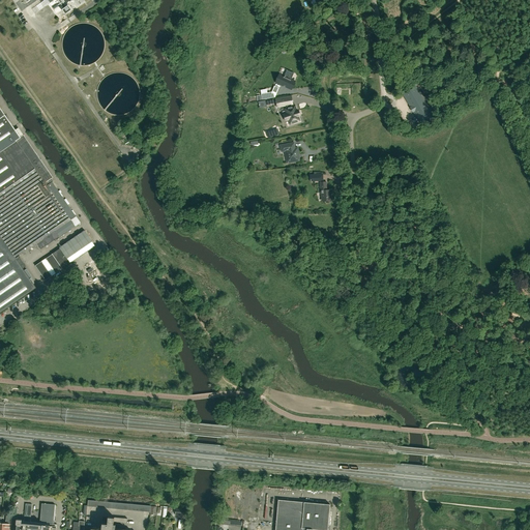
[(43,0),(32,9),(35,13),(54,0),(57,0),(64,8),(62,9),(65,15),(76,7),(77,8),(86,2),(84,0),(43,0)]
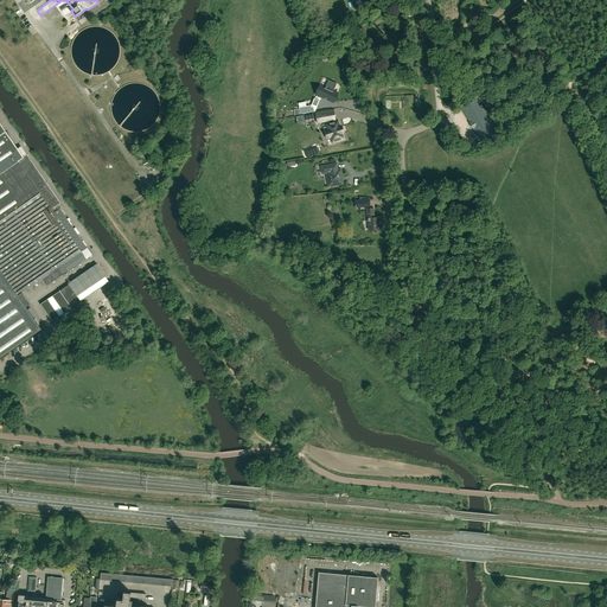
[(325,88),(320,85),(317,95),(333,102),(338,94),(332,91),(331,90),(332,87),(326,84),(325,88)]
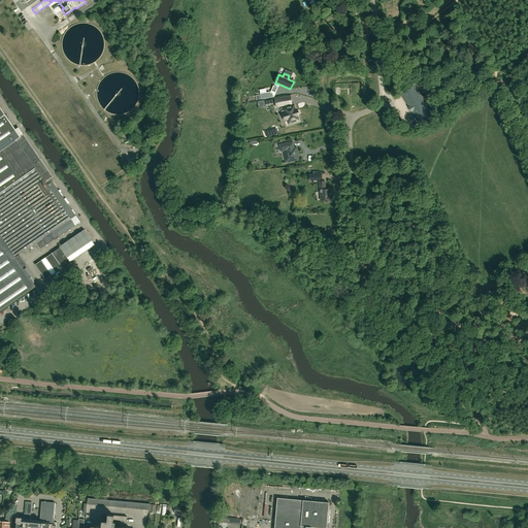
[(410,112),(411,112),(419,125),(432,117),(415,87),(401,95),(408,107),(407,107),(410,112)]
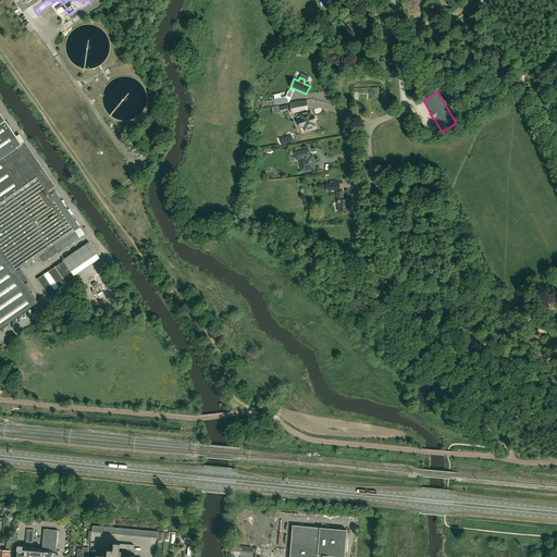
[(291,98),(286,96),(286,97),(274,99),(275,104),(289,102),(291,98)]
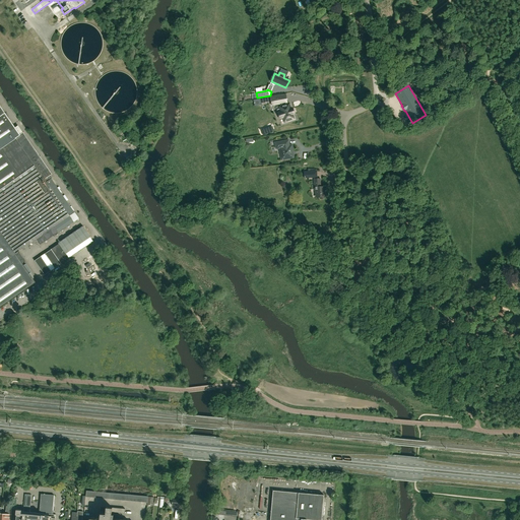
[(280,118),(285,117),(287,121),(294,119),(293,114),(294,114),(294,113),(293,113),(293,110),(293,109),(290,109),(289,104),(285,105),(285,102),(281,103),(280,95),(271,98),(271,101),(275,100),(276,104),(279,104),(280,107),(279,107),(281,112),(278,113),(280,118)]
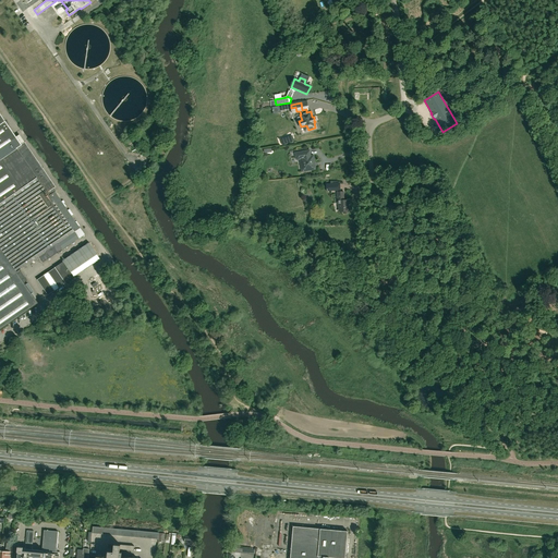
[(0,247),(0,249),(0,247),(0,328),(37,303),(31,293),(34,292),(27,283),(25,284),(24,282),(26,281),(20,270),(39,256),(44,263),(62,250),(79,238),(74,231),(80,228),(55,192),(56,191),(50,183),(51,183),(28,149),(24,143),(22,141),(20,142),(16,137),(0,113),(0,247)]
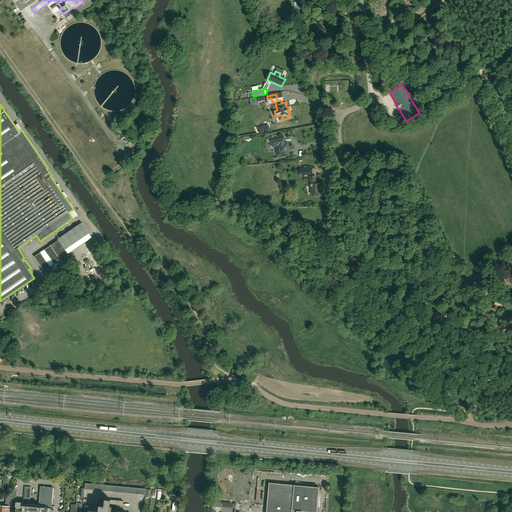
[(287,141),(284,142),(283,137),(270,140),(271,147),(275,146),(277,158),(289,156),(287,141)]
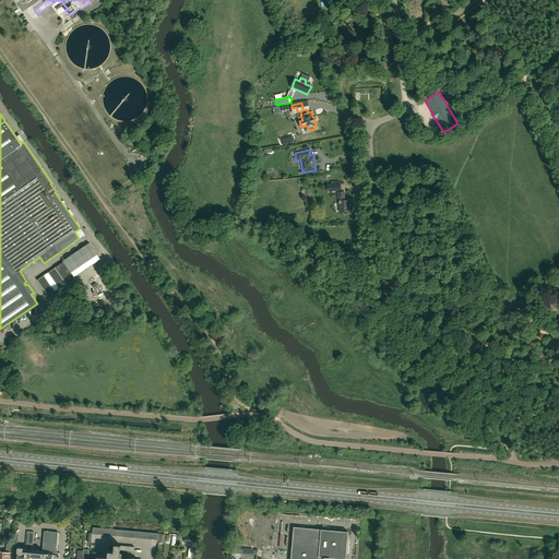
[(344,200),(344,191),(337,192),(337,203),(341,203),(341,212),(349,212),(348,200),(344,200)]
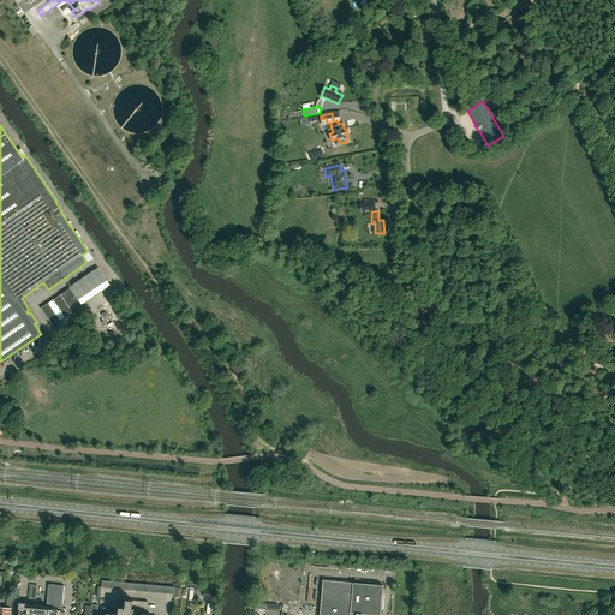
[(72,312),(82,305),(78,300),(107,280),(99,267),(69,287),(70,288),(60,294),(60,296),(53,300),(65,317),(72,312)]
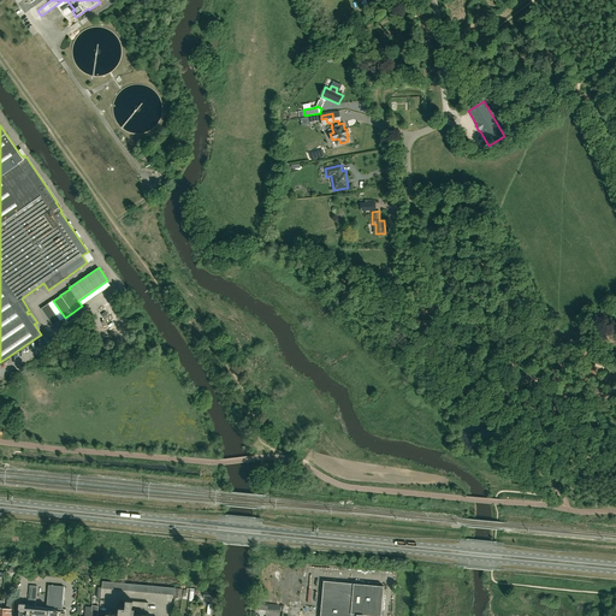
[(53,326),(60,321),(48,303),(41,308),(53,326)]
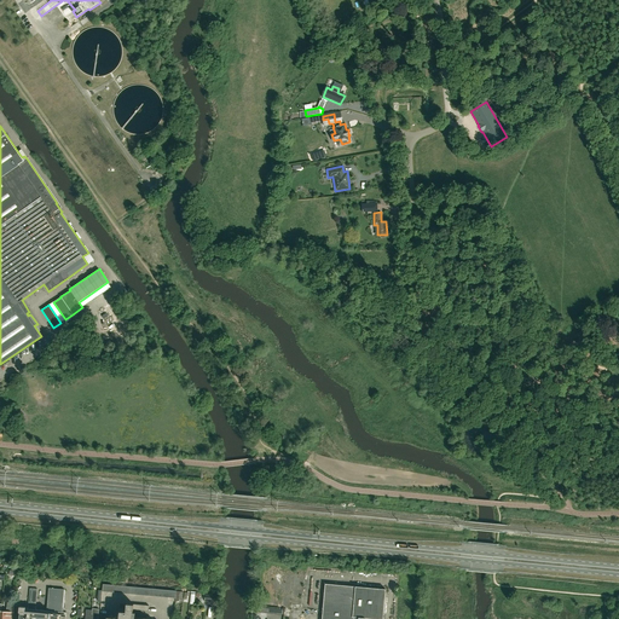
[(0,434),(0,438),(10,440),(11,432),(9,431),(7,438),(4,437),(4,431),(1,431),(0,434)]
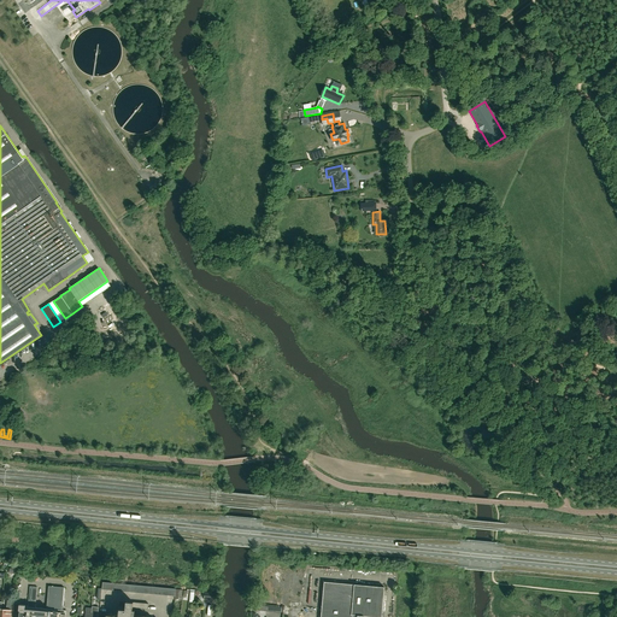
[(372,616),(381,616),(385,588),(324,582),(321,616),(363,616),(372,616)]
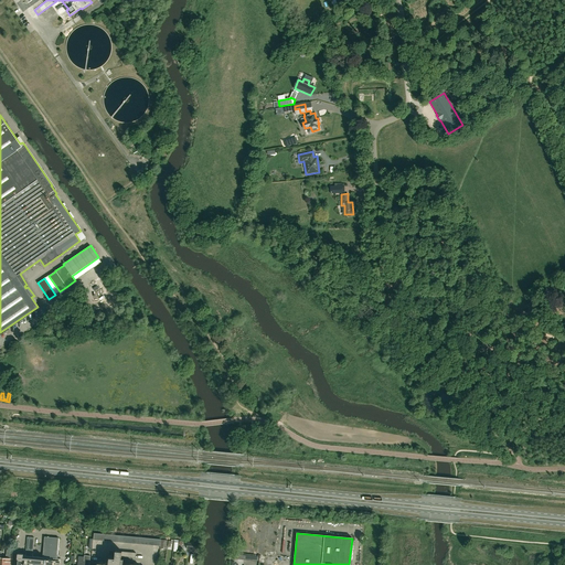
[(41,560),(40,564),(60,564),(61,560),(56,558),(59,539),(44,536),(42,557),(42,561),(41,560)]
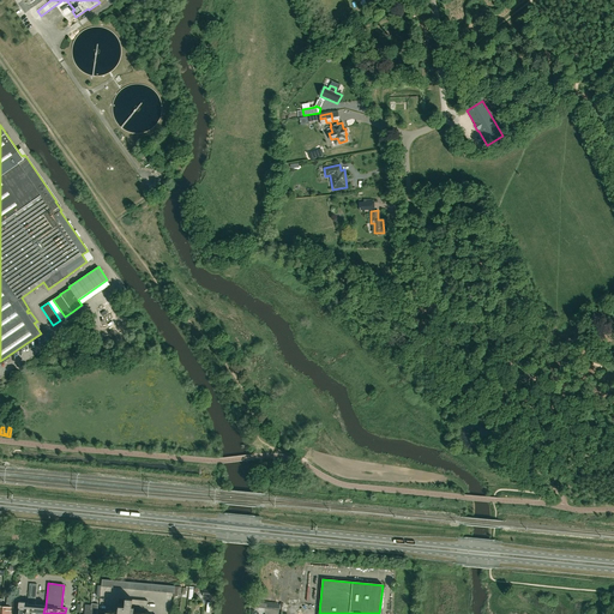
[(31,613),(35,584),(30,584),(29,600),(25,600),(25,602),(19,602),(19,607),(20,607),(19,613),(31,613)]
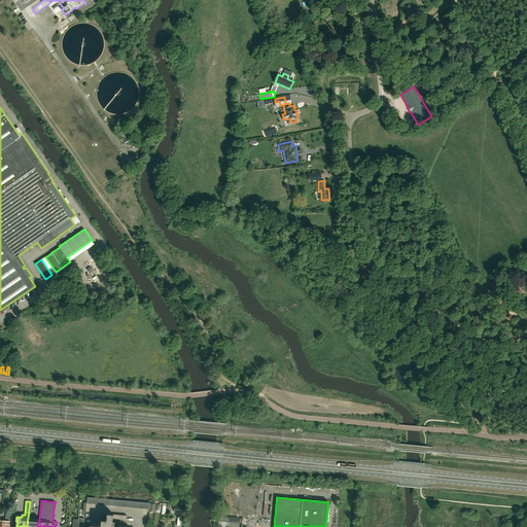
[(30,501),(27,526),(37,526),(38,522),(39,523),(39,520),(30,519),(32,501),(30,501)]
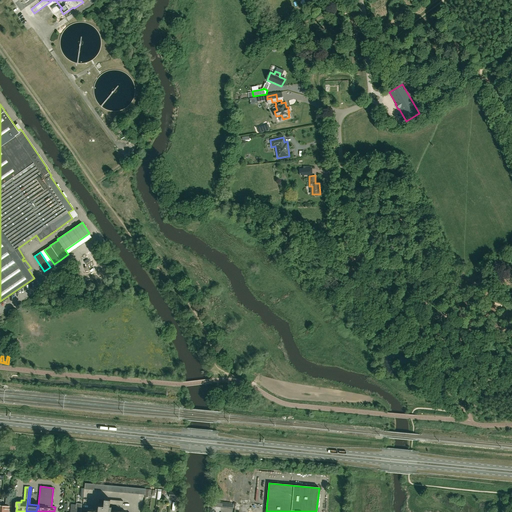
[(1,505),(0,511),(8,511),(10,501),(9,501),(10,498),(6,498),(5,506),(1,505)]
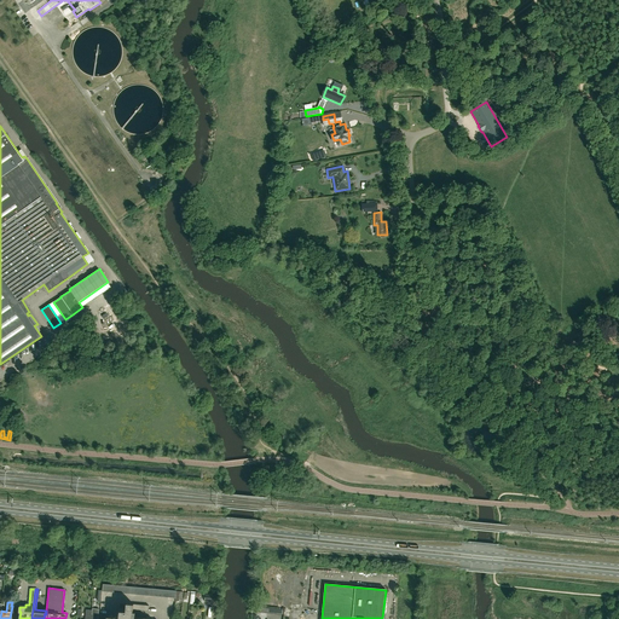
[(302,618),(304,603),(291,602),(291,609),(287,609),(285,615),(290,617),(290,618),(302,618)]
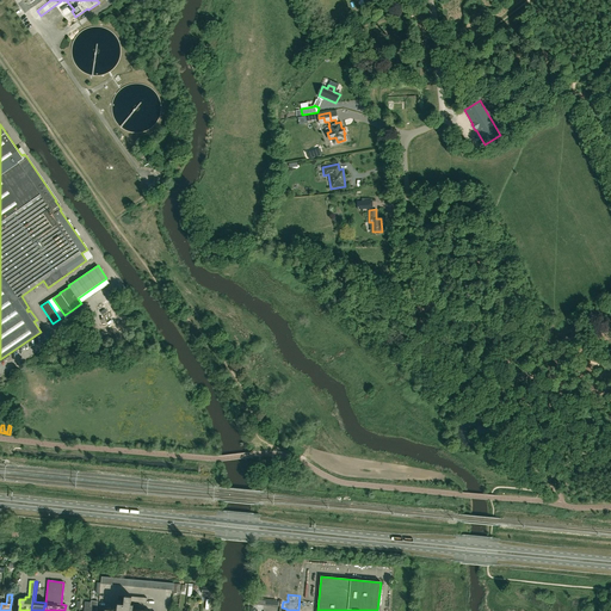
[(143,610),(130,610),(131,602),(147,603),(147,598),(125,596),(124,605),(118,604),(117,610),(143,610)]
